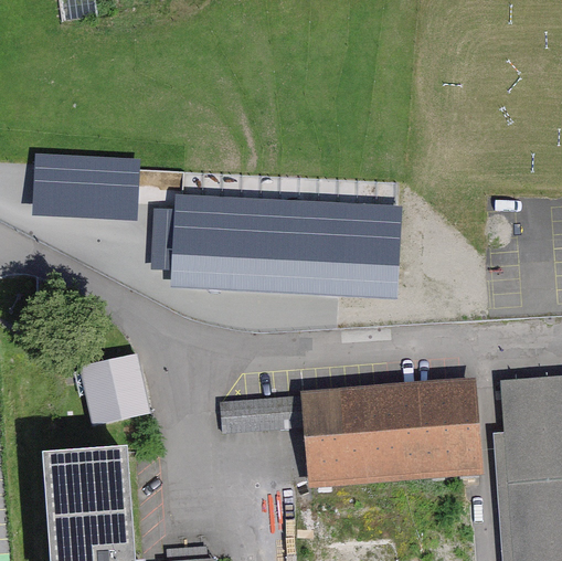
[(138,159),(35,152),(31,214),(135,220),(138,159)]
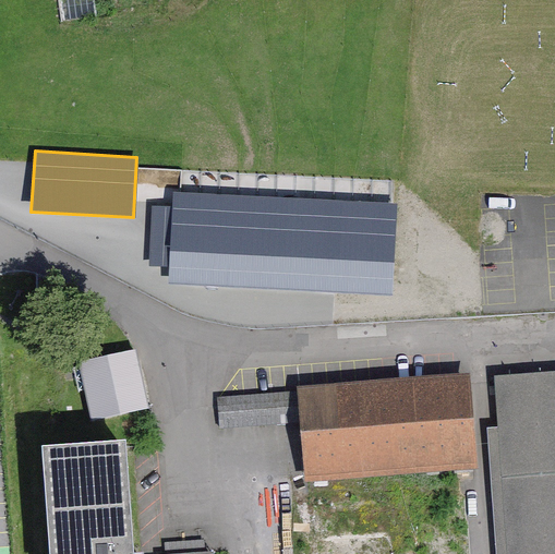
[(394,206),(172,195),(172,206),(169,265),(169,285),(389,294),(394,206)]
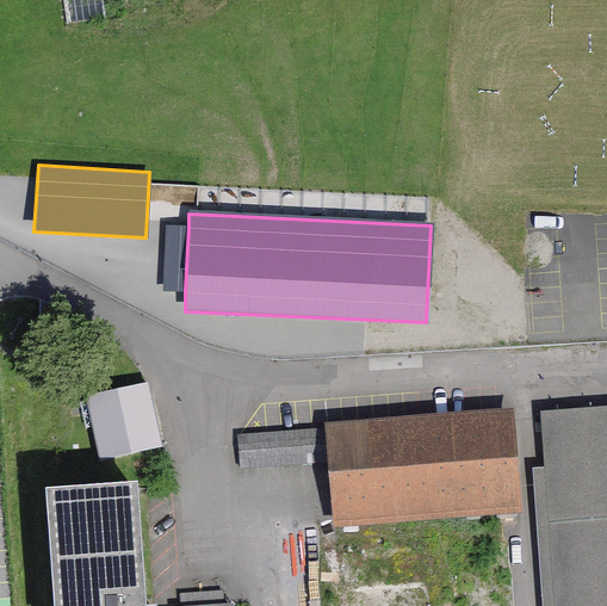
[(185,290),(189,226),(165,224),(161,289),(185,290)]
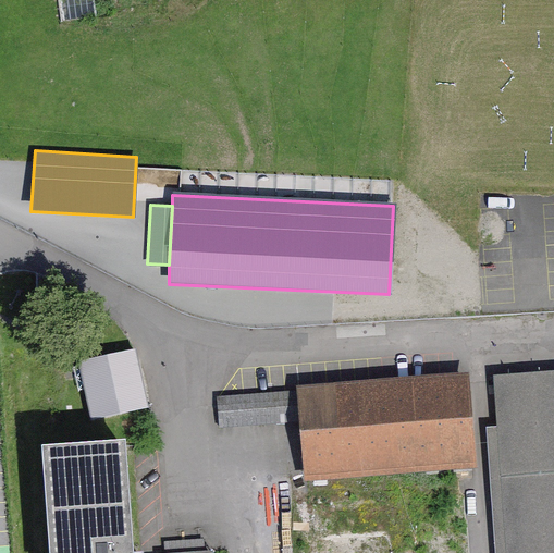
[(134,353),(78,365),(90,420),(146,408),(134,353)]
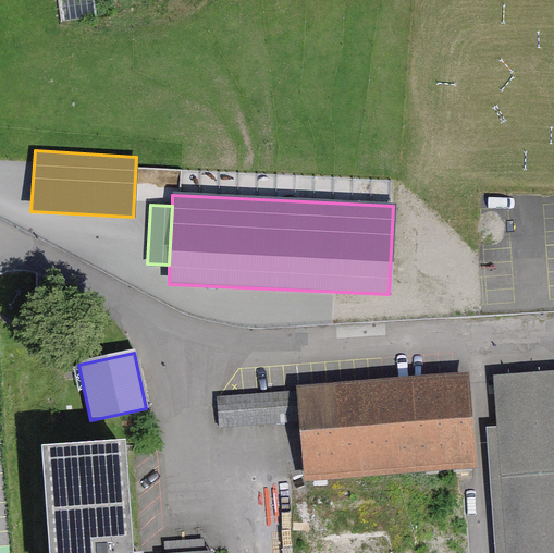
[(553,552),(553,368),(499,373),(511,500),(515,552),(553,552)]
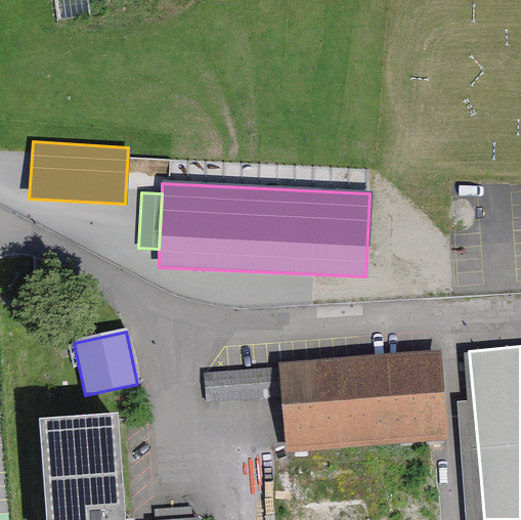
[(450,347),(287,361),(289,365),(290,398),(295,450),(459,435),(450,347)]
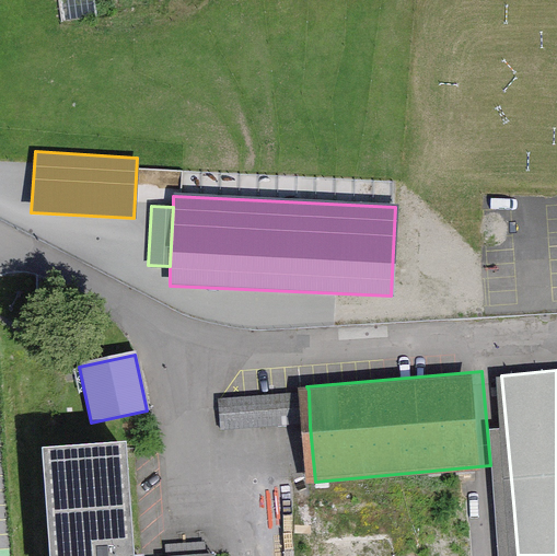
[(309,391),(219,396),(221,431),(310,426),(309,391)]
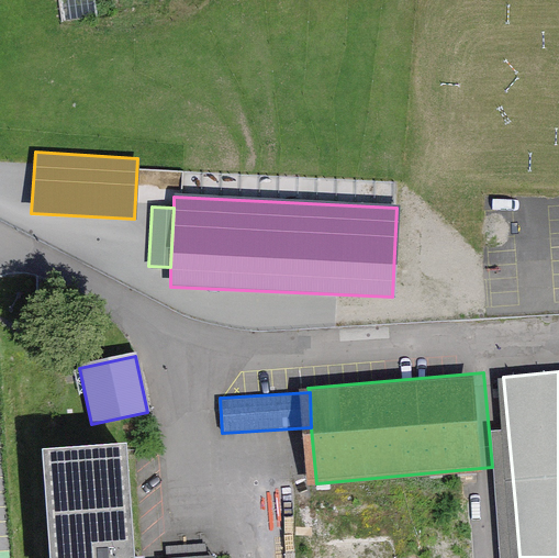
[(163,557),(156,444),(55,450),(60,557),(163,557)]
